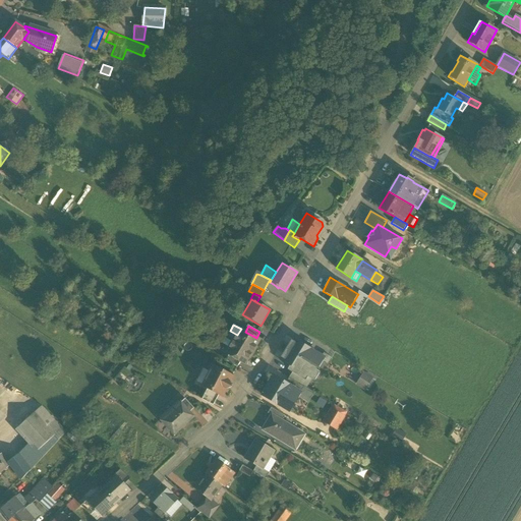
[(237,335),(233,341),(252,353),(256,346),(259,340),(256,338),(245,332),(241,329),(237,335)]
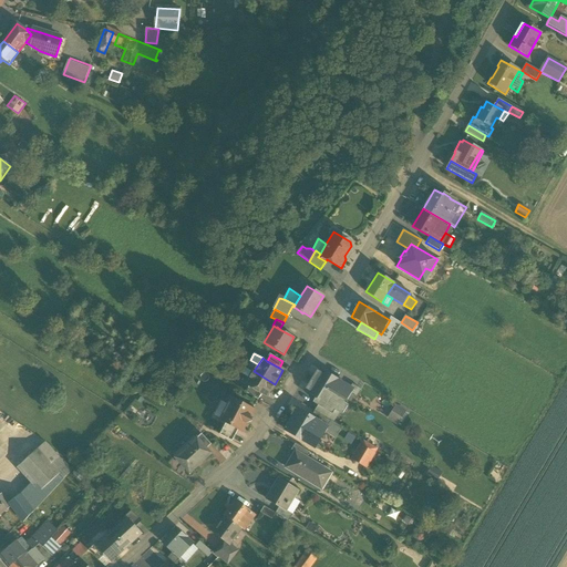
[(270,391),(275,384),(254,371),(246,384),(250,388),(263,394),(267,397),(270,391)]
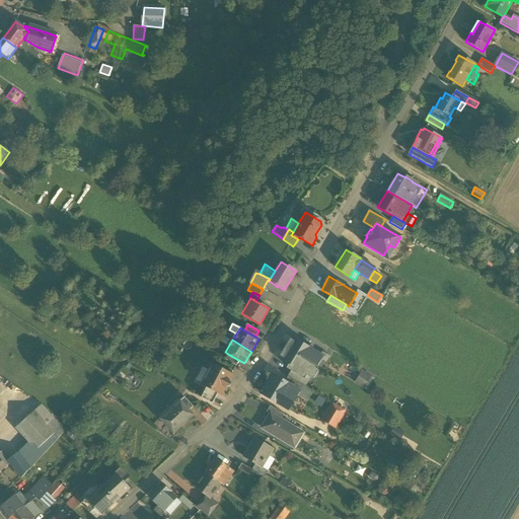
[(306,374),(311,377),(315,370),(313,368),(315,365),(321,356),(320,355),(294,340),(292,342),(291,341),(281,356),(283,357),(282,359),(290,365),(288,368),(292,370),(303,377),(306,374)]
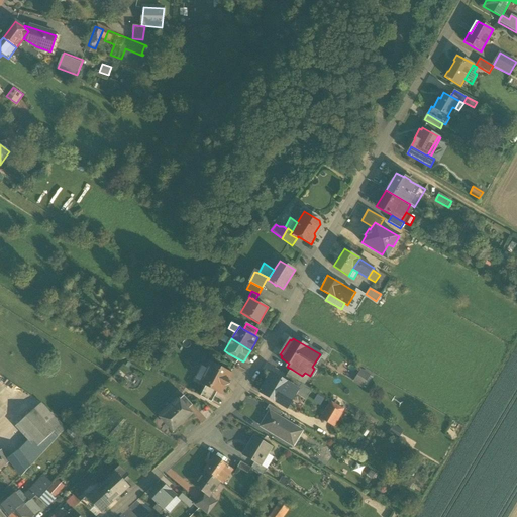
[(320,354),(314,364),(316,365),(320,358),(325,362),(328,355),(321,350),(319,353),(320,354)]
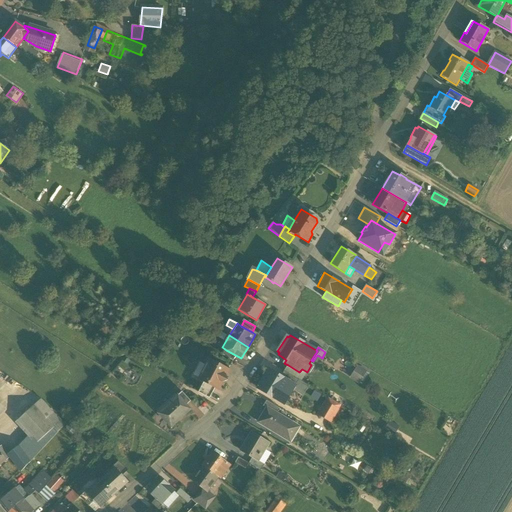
[(223,355),(234,362),(237,356),(226,350),(223,355)]
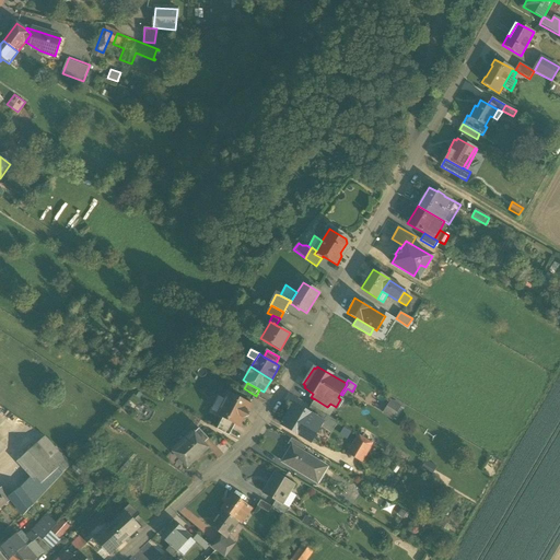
[(235,424),(240,427),(244,418),(248,416),(247,411),(245,409),(248,404),(229,394),(225,400),(219,413),(218,415),(224,418),(235,424)]
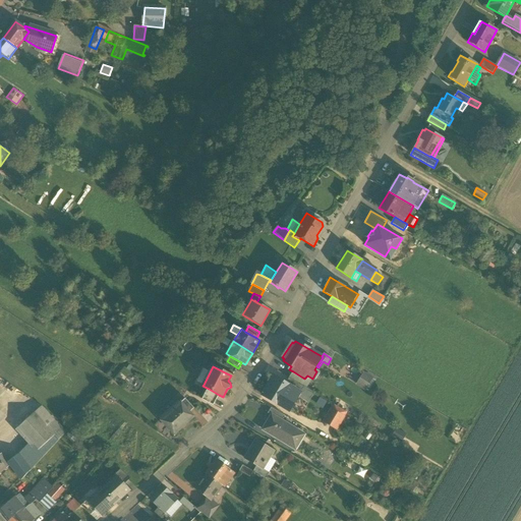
[(196,382),(204,385),(210,372),(204,369),(196,382)]
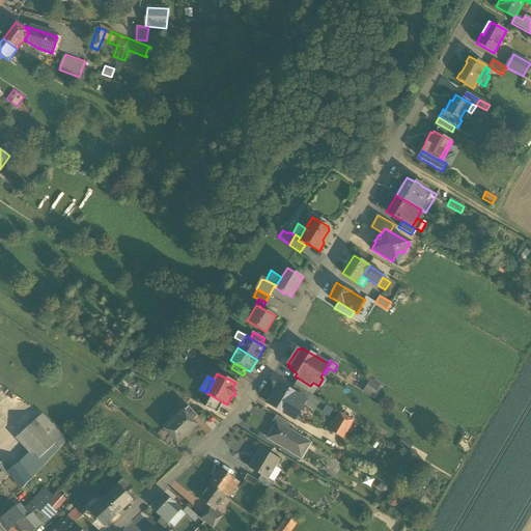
[(373,398),(382,385),(370,378),(362,391),(373,398)]
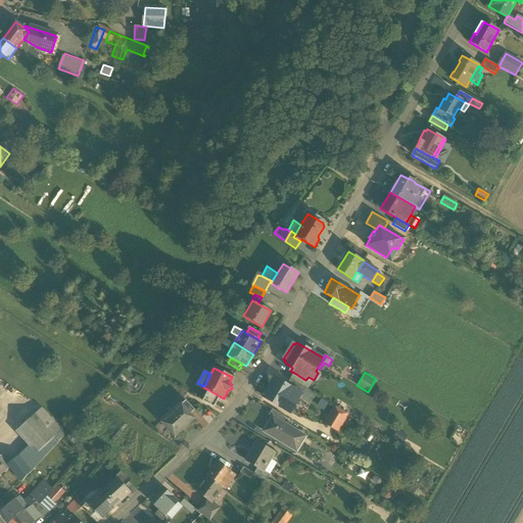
[(294,373),(290,380),(302,386),(305,380),(294,373)]
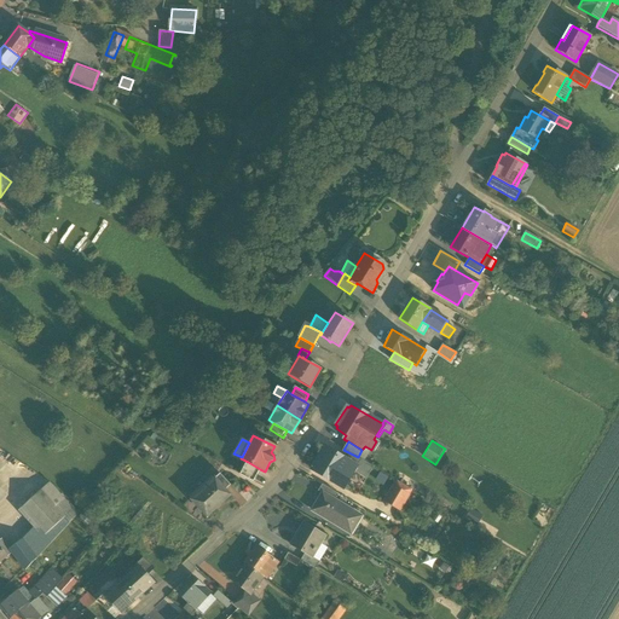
[(360,460),(364,461),(371,450),(365,446),(362,450),(358,457),(360,460)]
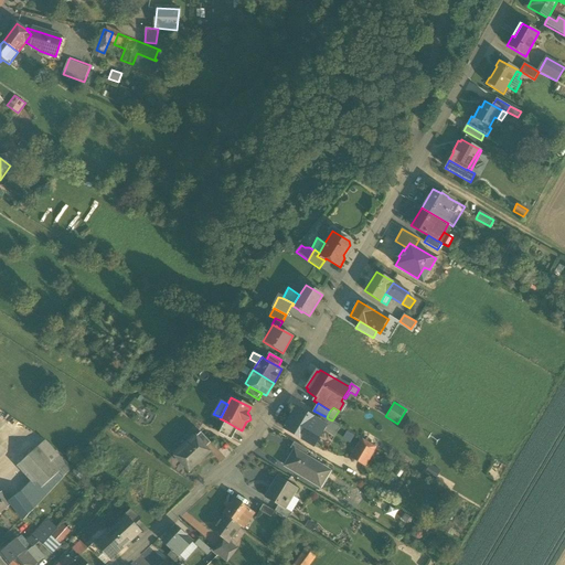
[(285,428),(301,439),(301,438),(299,437),(301,434),(311,417),(310,416),(297,408),(285,428)]
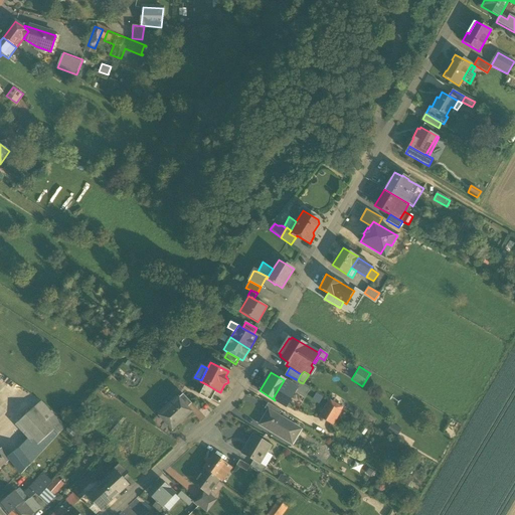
[(300,382),(298,380),(286,374),(283,379),(284,380),(297,388),(300,382)]
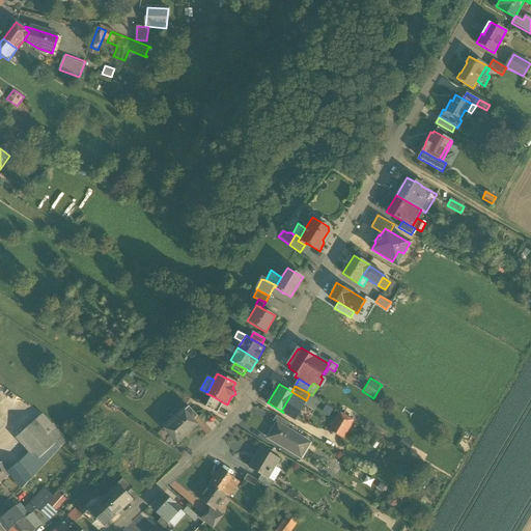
[(292,392),(283,408),(297,416),(306,400),(292,392)]
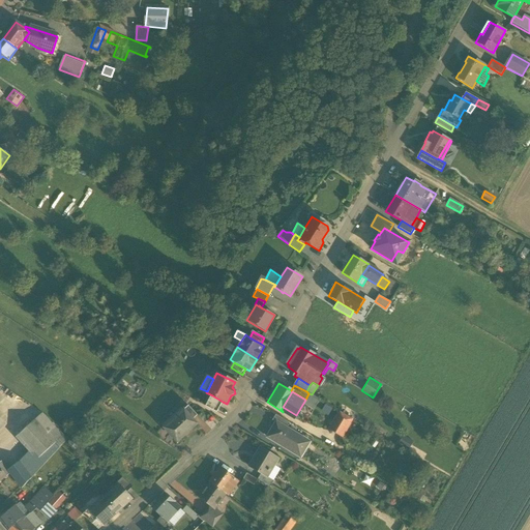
[(306,401),(304,404),(314,410),(320,400),(312,394),(308,393),(305,400),(306,401)]
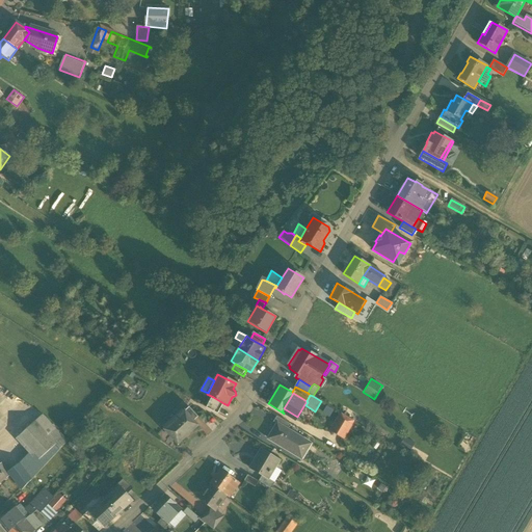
[(207,408),(218,414),(223,403),(213,397),(207,408)]
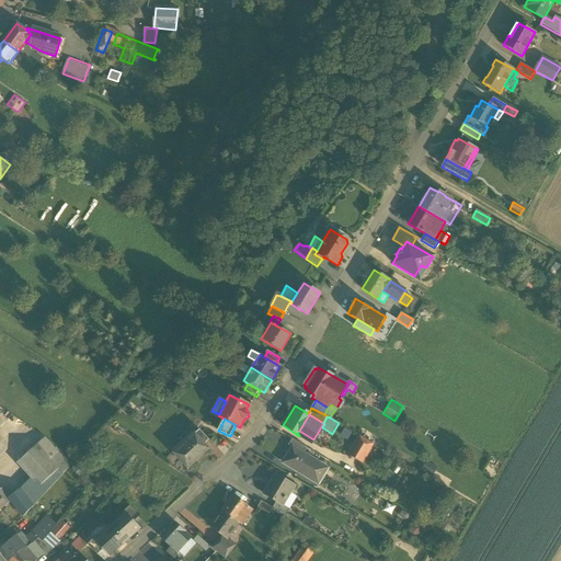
[(341,436),(347,441),(352,433),(345,428),(341,436)]
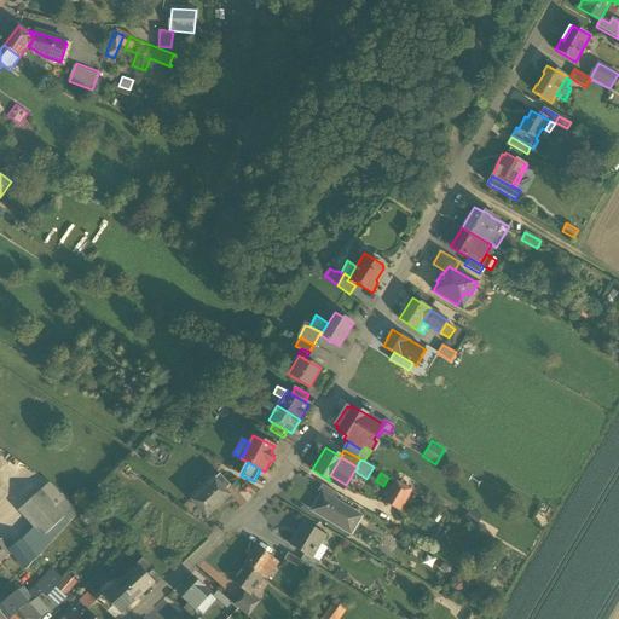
[(214,480),(225,491),(230,486),(220,474),(214,480)]
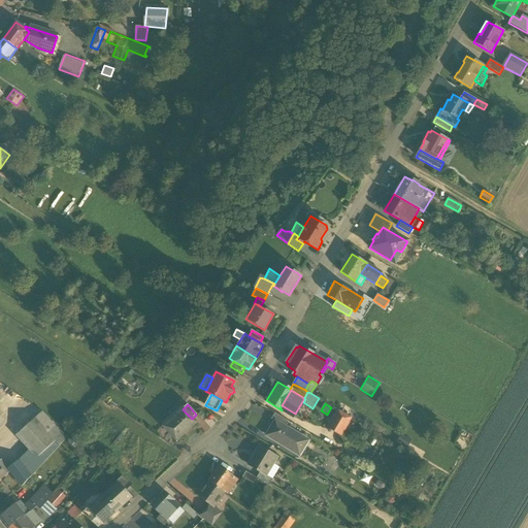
[(293,417),(295,414),(282,405),(279,408),(282,409),(282,410),(293,417)]
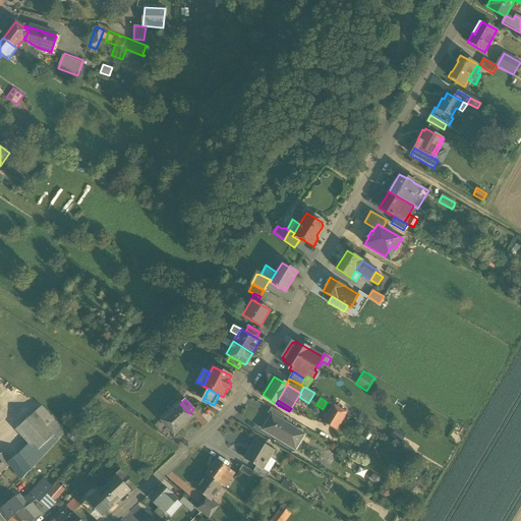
[(162,421),(174,436),(193,417),(189,413),(180,404),(162,421)]
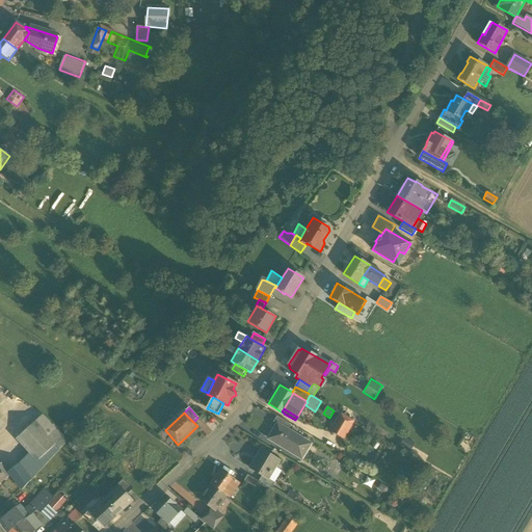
[(341,414),(338,419),(350,427),(353,421),(341,414)]
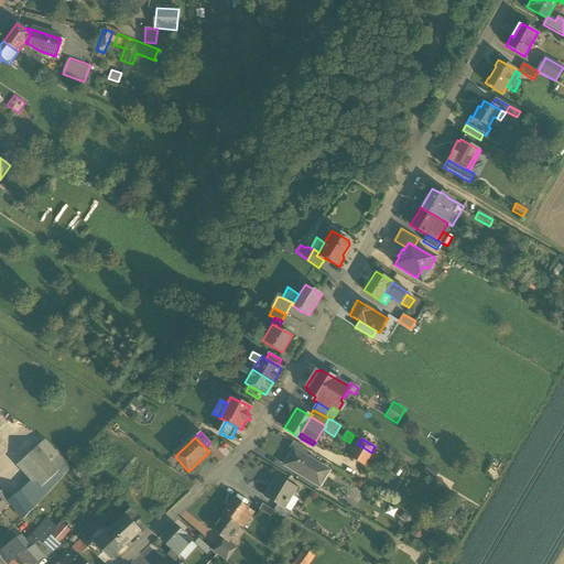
[(36,447),(50,463),(58,455),(45,441),(36,447)]
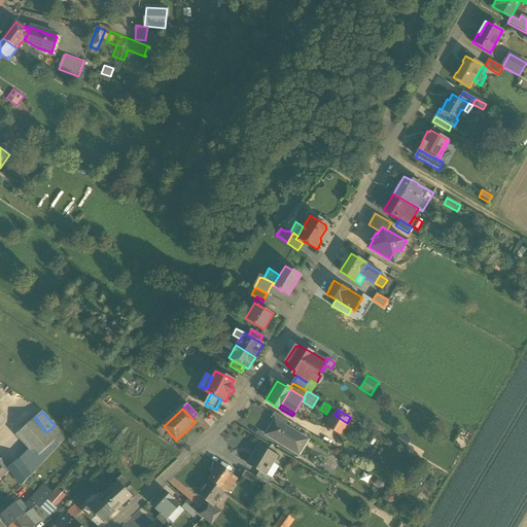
[(275,420),(284,425),(287,420),(274,413),(271,419),(274,421),(275,420)]
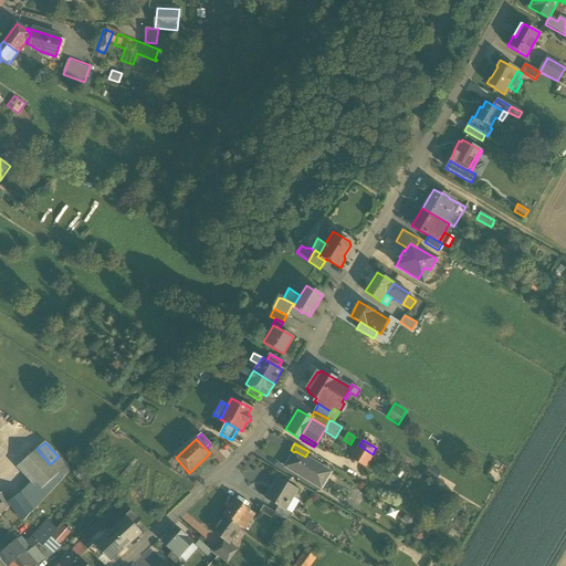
[(352,458),(366,467),(373,454),(359,446),(352,458)]
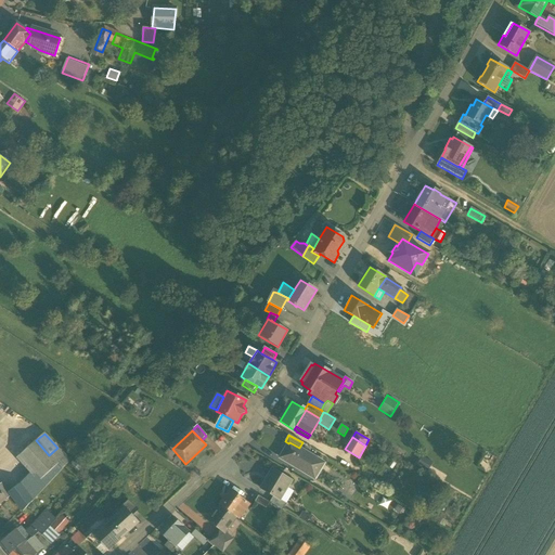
[(41,479),(57,465),(49,455),(36,440),(20,455),(33,470),(41,479)]
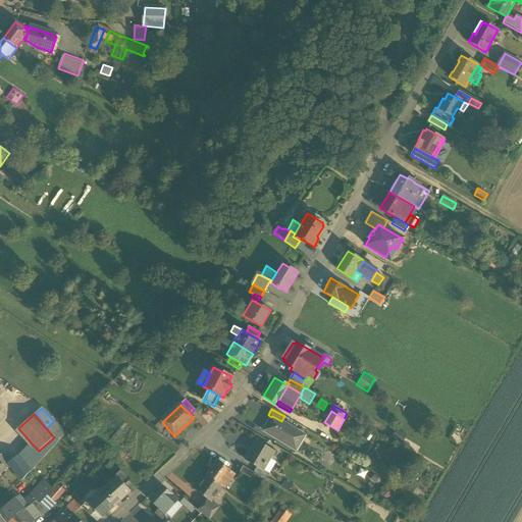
[(263,431),(296,451),(305,435),(281,421),(272,416),(271,417),(263,431)]
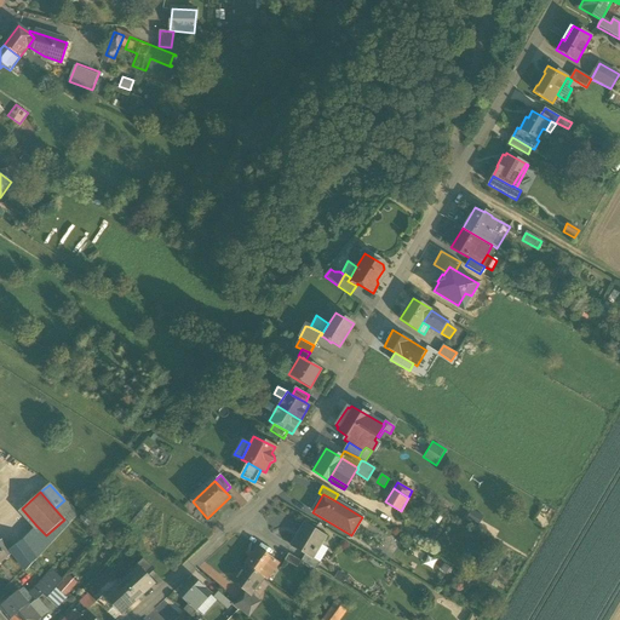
[(78,515),(64,500),(55,509),(64,520),(68,523),(78,515)]
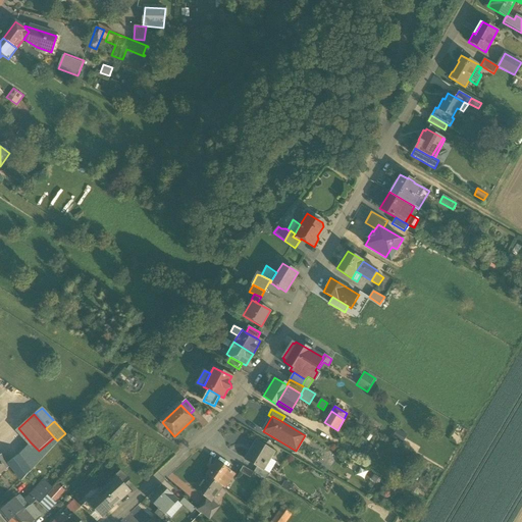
[(403,444),(407,433),(397,428),(392,438),(403,444)]
